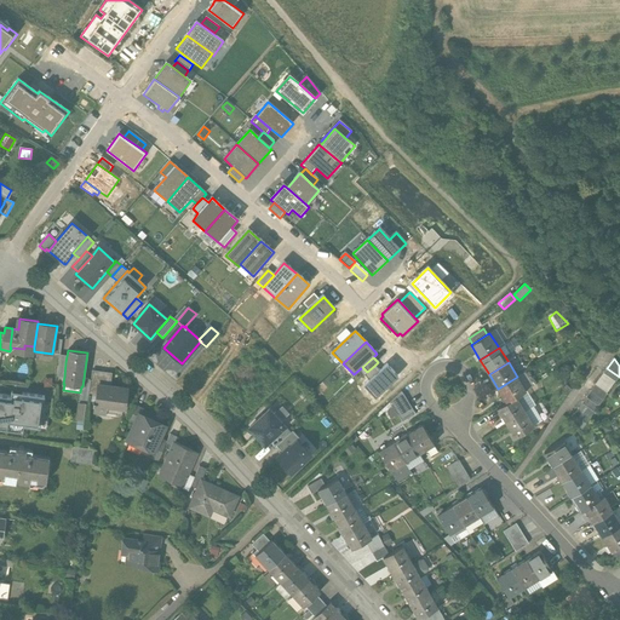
[(399,377),(386,365),(379,371),(369,382),(363,385),(375,399),(399,377)]
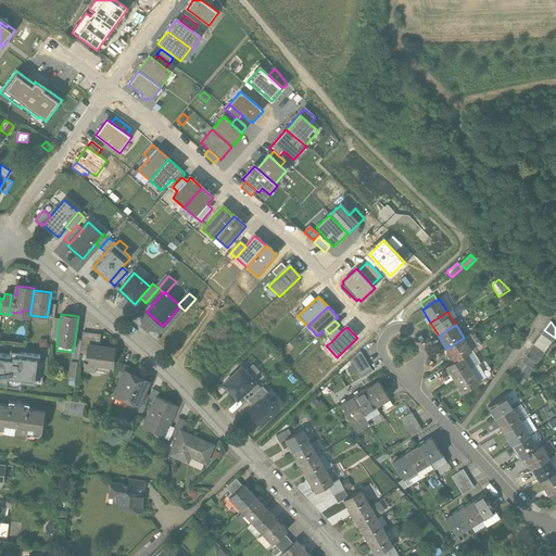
[(326,337),(331,342),(340,332),(336,328),(329,333),(326,337)]
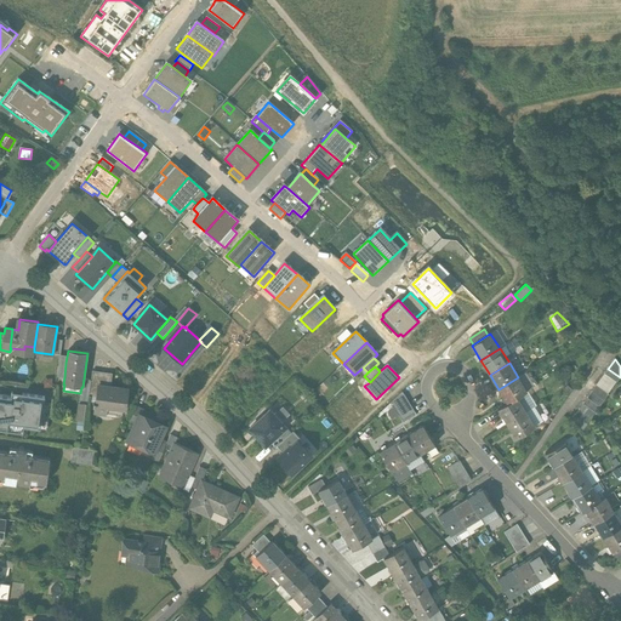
[(620,377),(608,369),(604,374),(615,382),(616,383),(620,377)]
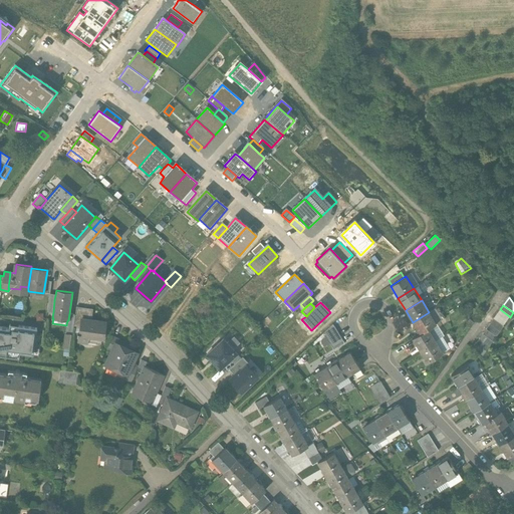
[(75,314),(73,327),(79,328),(80,319),(82,307),(76,307),(75,314)]
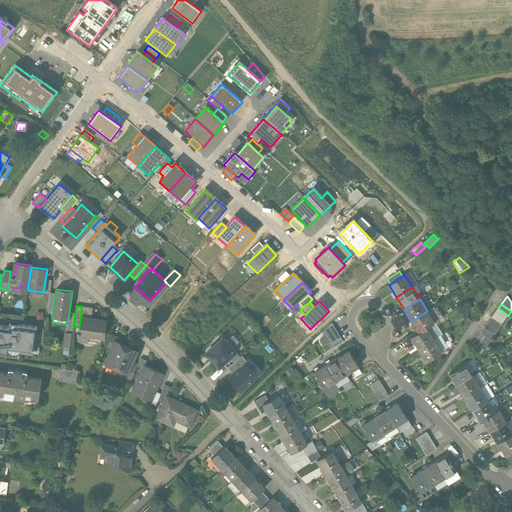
[(93,308),(82,306),(80,318),(92,319),(93,308)]
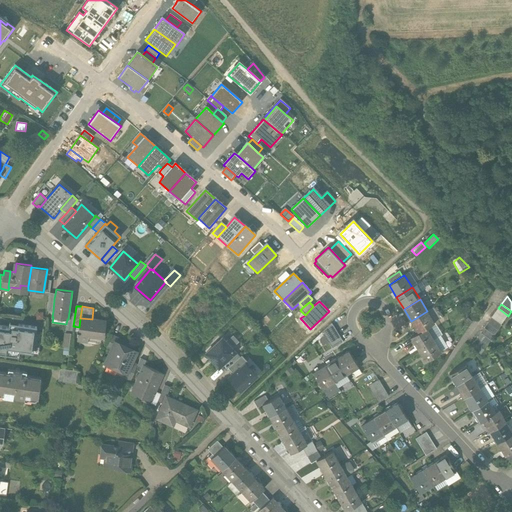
[(507,315),(498,308),(495,313),(504,320),(507,315)]
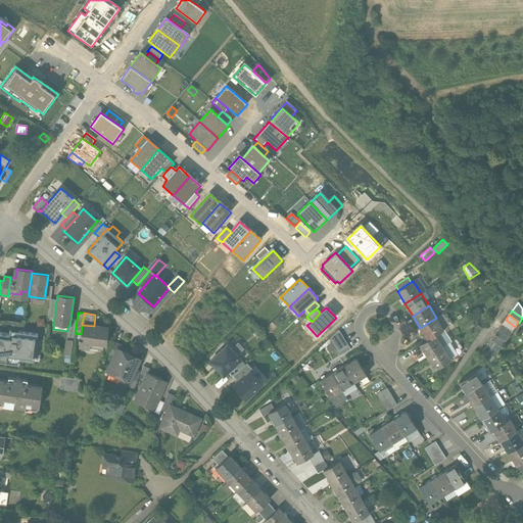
[(436,318),(420,328),(427,340),(435,335),(443,330),(436,318)]
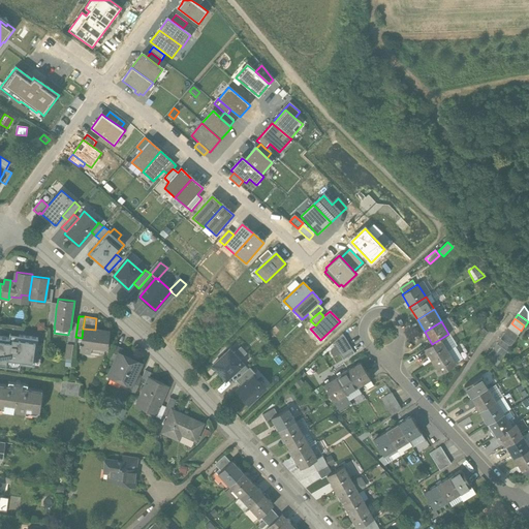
[(71,322),(70,330),(69,330),(68,335),(65,359),(72,360),(75,337),(78,323),(71,322)]
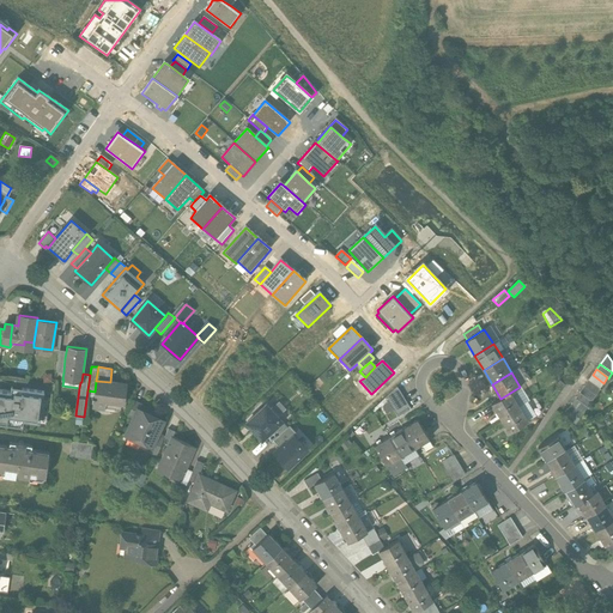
[(604,383),(593,375),(588,381),(600,389),(604,383)]
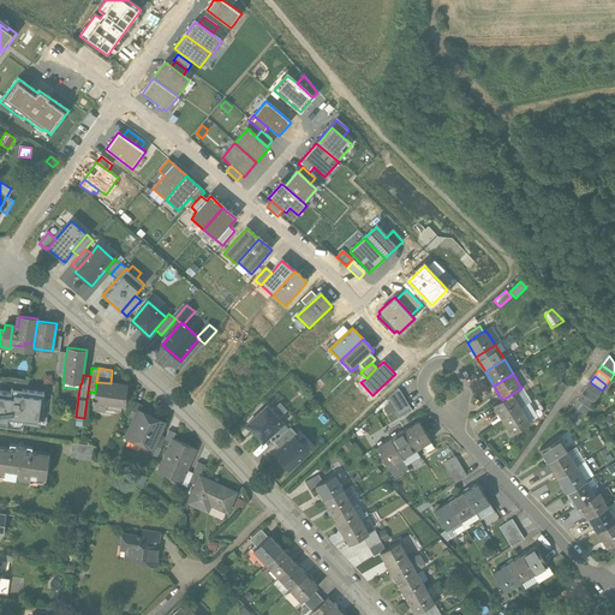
[(111,383),(96,382),(95,393),(93,407),(102,408),(102,407),(115,408),(121,406),(123,396),(126,398),(127,388),(119,387),(119,384),(111,383)]
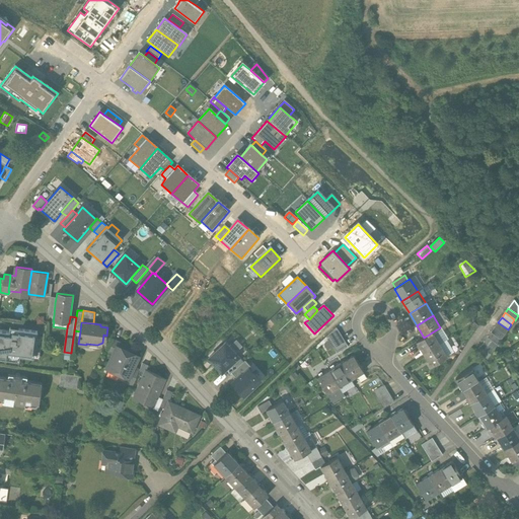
[(508,329),(498,322),(495,327),(505,335),(508,330),(508,329)]
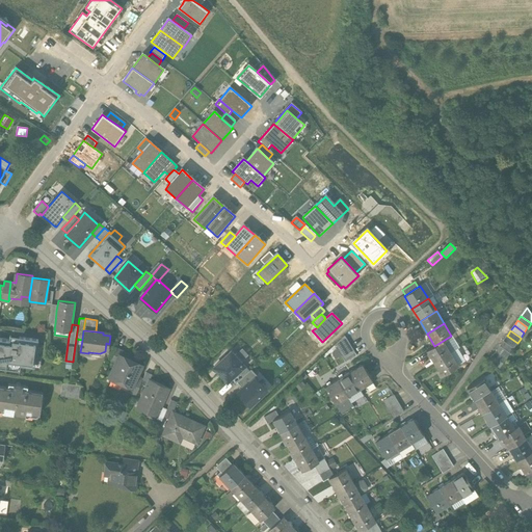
[(9,341),(0,340),(0,367),(20,371),(21,365),(34,367),(38,340),(9,336),(9,341)]
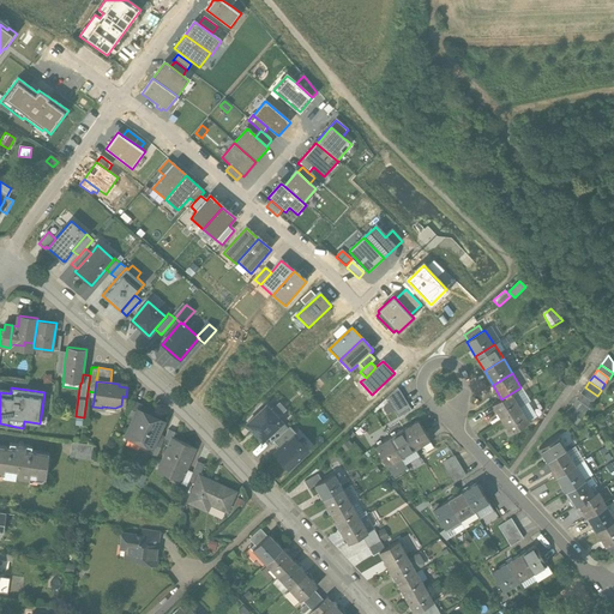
[(597,396),(585,387),(581,393),(594,402),(597,396)]
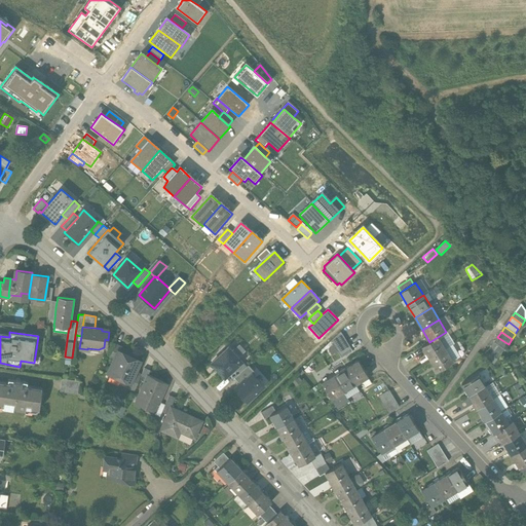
[(340,333),(331,342),(334,347),(345,341),(340,333)]
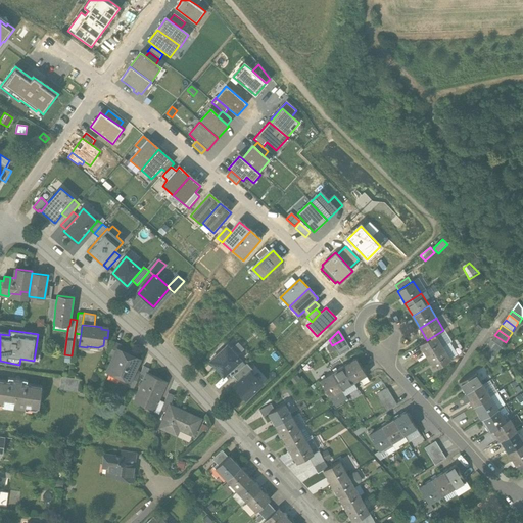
[(427,340),(419,345),(427,358),(443,347),(435,335),(427,340)]
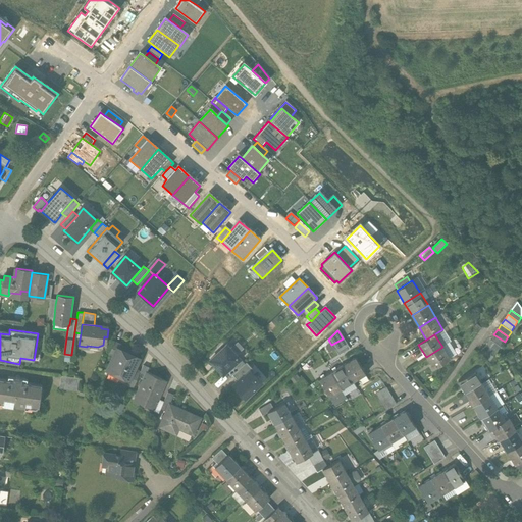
[(505,342),(493,334),(490,340),(501,347),(505,342)]
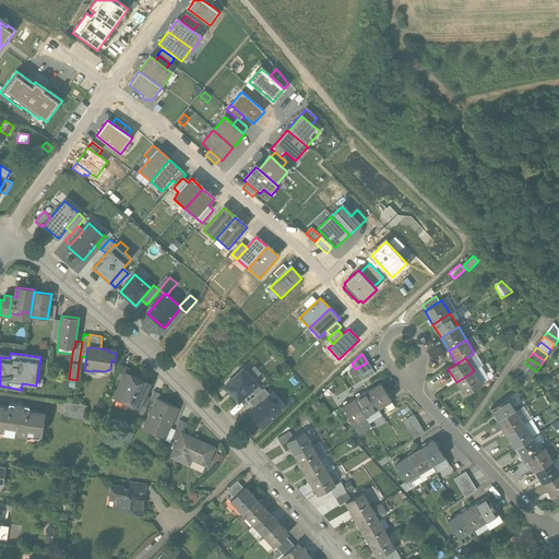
[(367,363),(355,369),(348,373),(352,379),(359,375),(370,368),(367,363)]
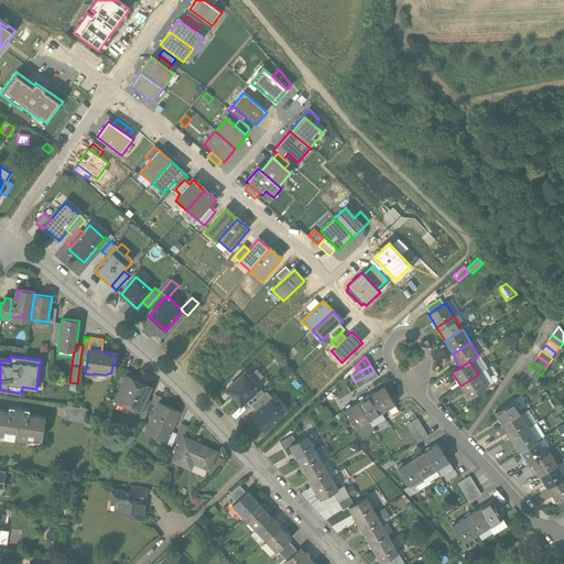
[(541,375),(530,367),(525,372),(538,380),(541,375)]
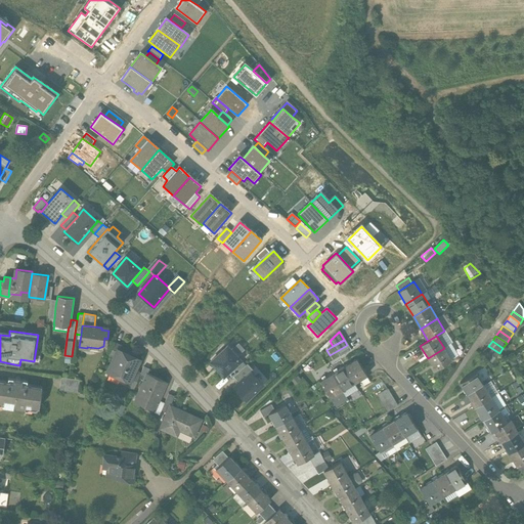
[(114,343),(108,355),(114,357),(117,349),(119,350),(120,346),(114,343)]
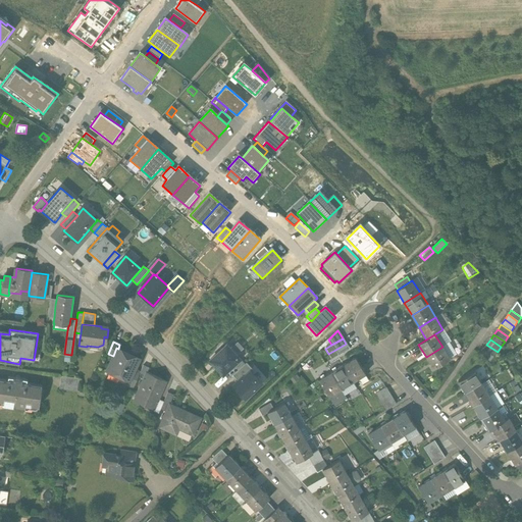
[(346,344),(335,350),(338,356),(350,349),(346,344)]
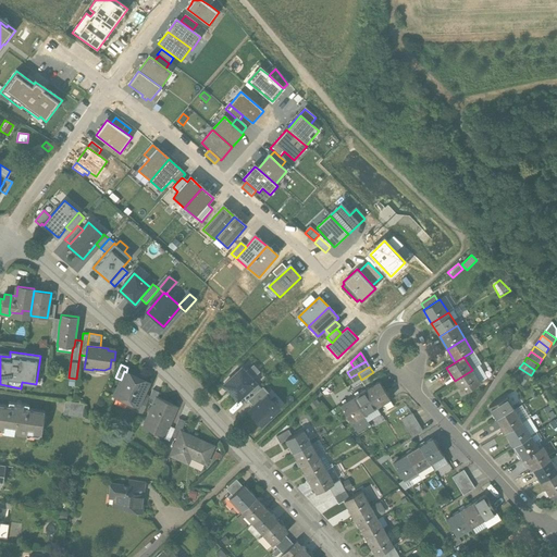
[(531,375),(519,368),(516,373),(527,381),(531,375)]
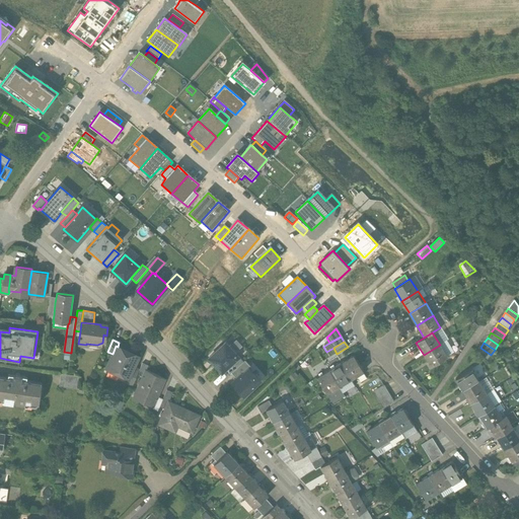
[(238,357),(225,344),(209,359),(222,373),(225,370),(238,357)]
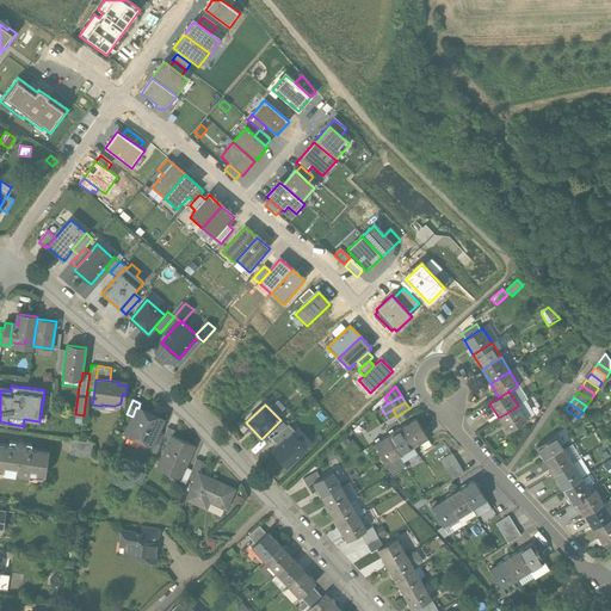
[(518,406),(499,418),(508,432),(528,420),(518,406)]
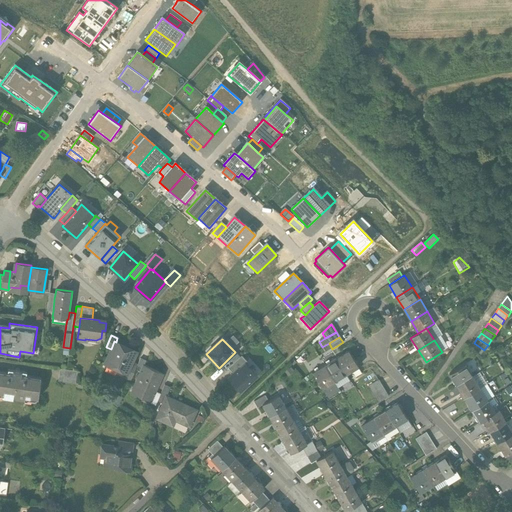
[(116,342),(114,341),(111,349),(104,364),(107,365),(108,363),(119,367),(118,370),(123,373),(127,374),(132,363),(137,351),(116,342)]
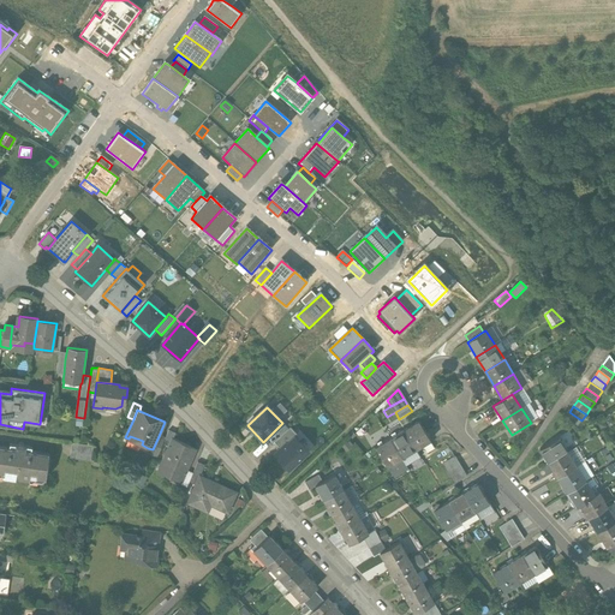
[(581,421),(569,412),(565,418),(578,427),(581,421)]
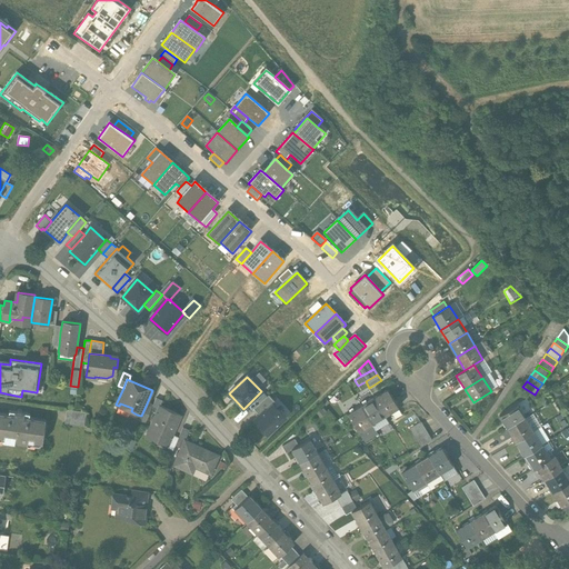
[(552,392),(556,399),(561,396),(558,389),(552,392)]
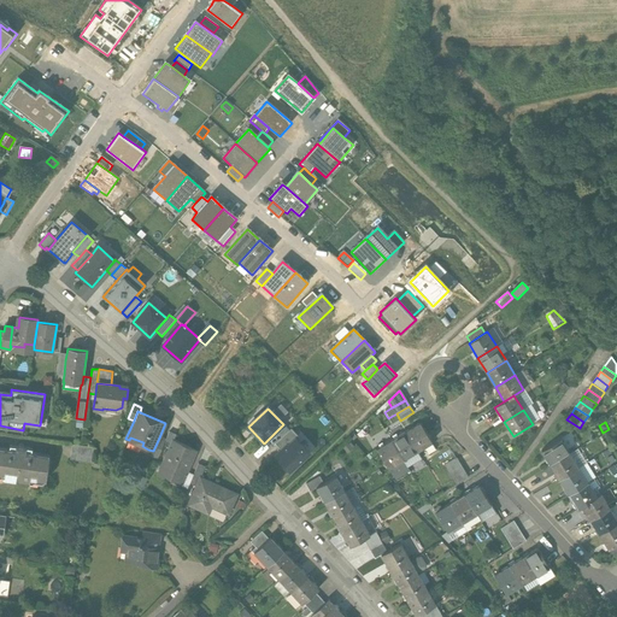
[(419,423),(405,432),(417,451),(432,442),(419,423)]
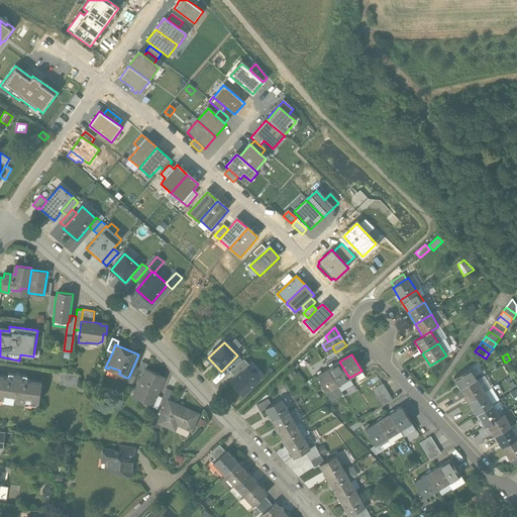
[(237,355),(224,369),(229,374),(230,372),(242,362),(237,355)]
